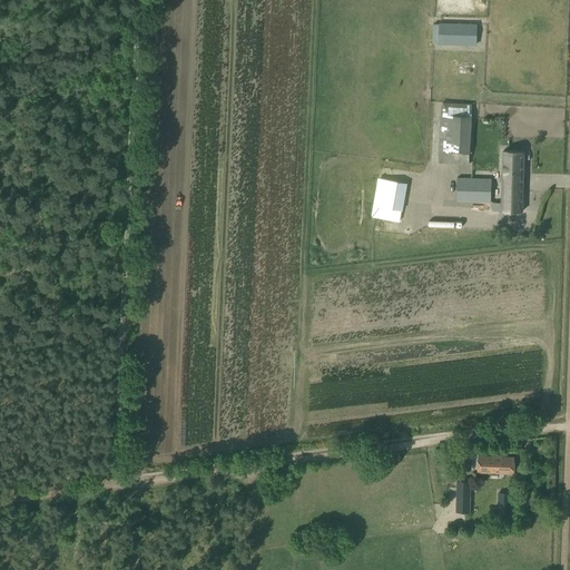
[(440,43),(477,45),(478,25),(441,23),(440,43)]
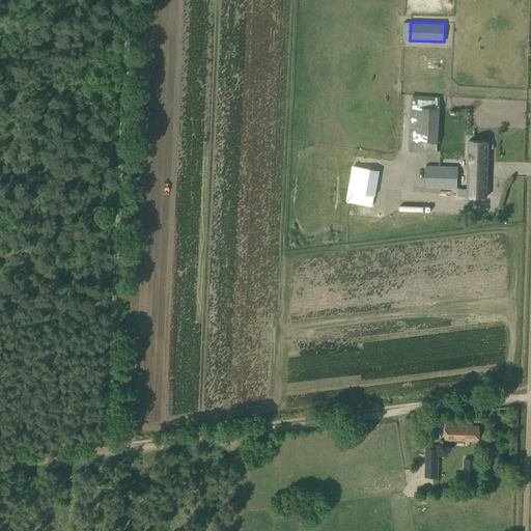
[(412,94),(409,151),(438,152),(439,129),(439,122),(441,96),(412,94)]
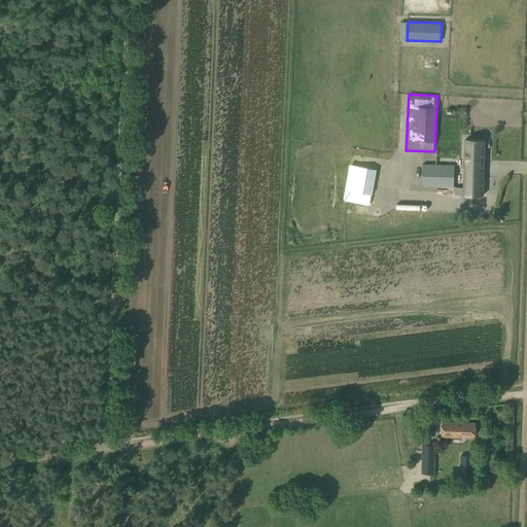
[(455,187),(455,195),(483,195),(485,139),(465,139),(464,155),(463,187),(455,187)]
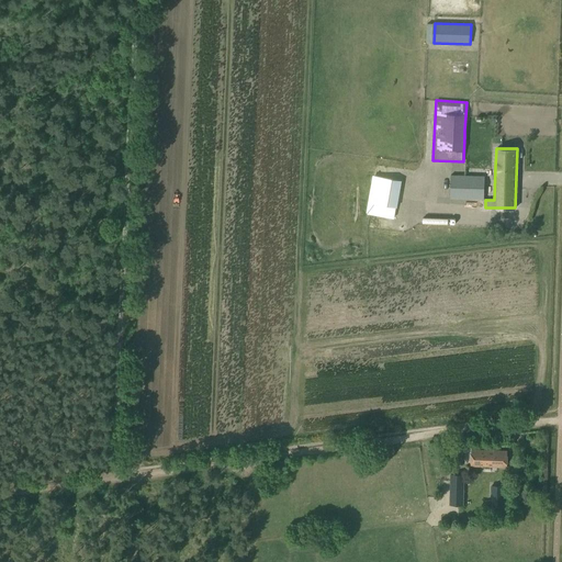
[(448,198),(483,198),(483,175),(449,173),(448,198)]
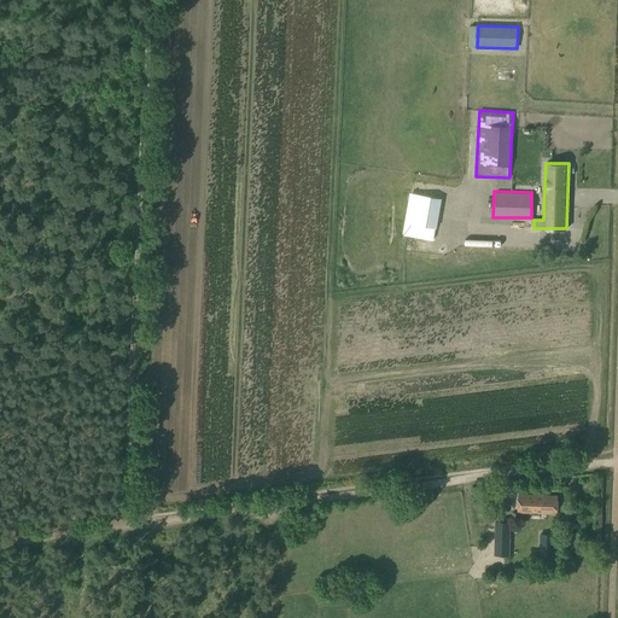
[(410,192),(403,232),(430,237),(437,197),(410,192)]
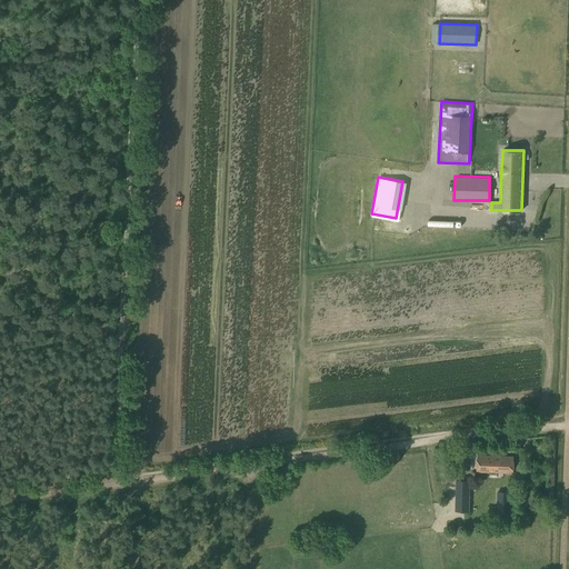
[(477,470),(513,471),(513,456),(478,455),(477,470)]
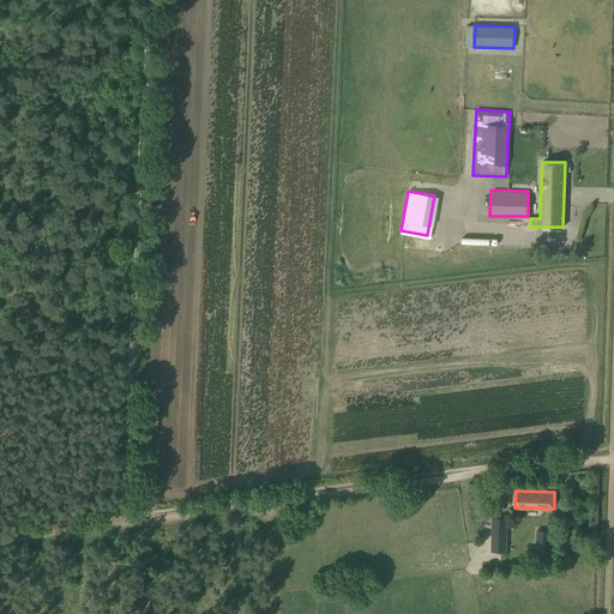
[(492,518),(491,551),(506,552),(507,519),(492,518)]
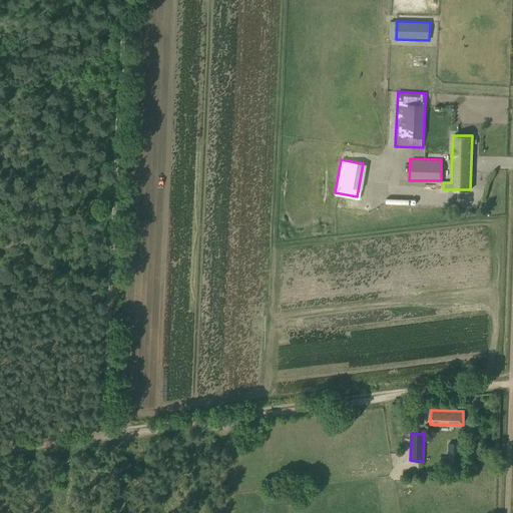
[(449,443),(448,461),(459,461),(459,443),(449,443)]
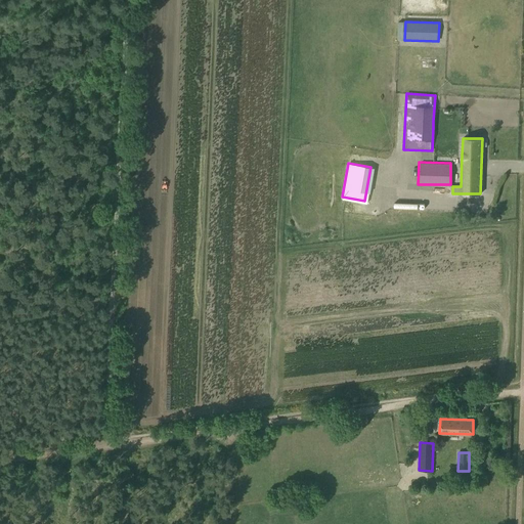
All buildings are outlined.
